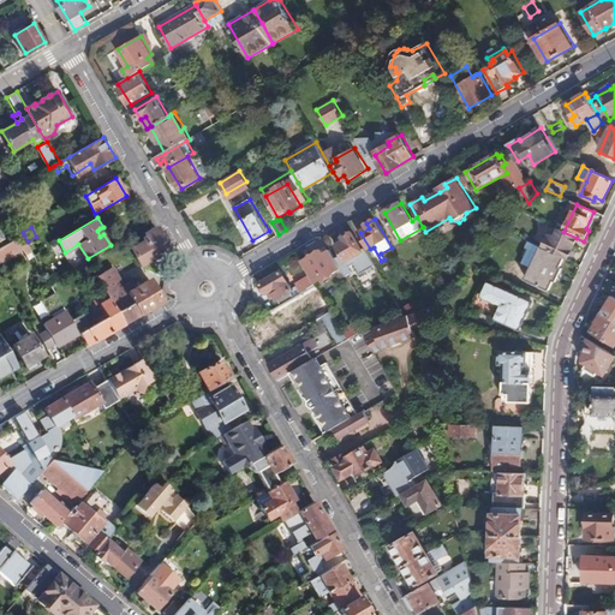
[(141,266),(168,249),(155,227),(142,236),(144,238),(141,240),(142,243),(131,249),(141,266)]
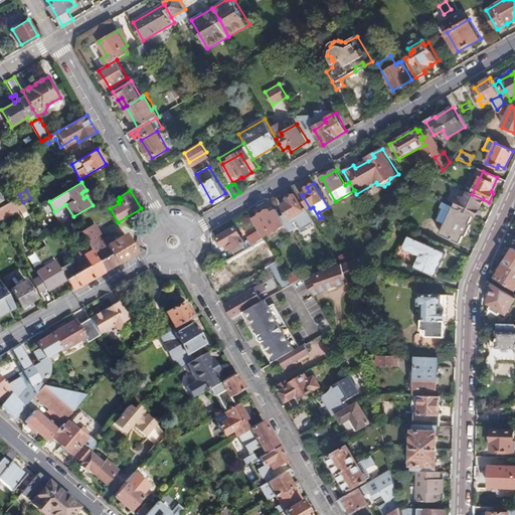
[(479,207),(483,199),(472,194),(468,192),(465,199),(460,197),(455,208),(472,216),(477,206),(479,207)]
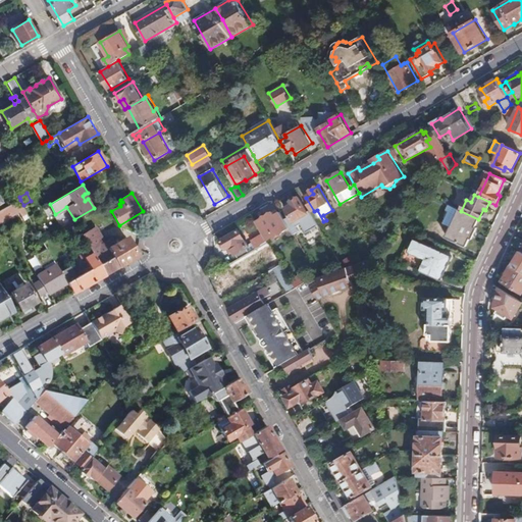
[(286,209),(295,223),(309,213),(301,198),(292,203),(293,205),(286,209)]
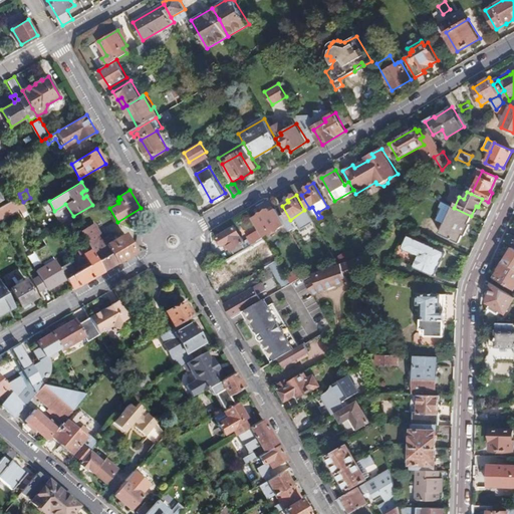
[(0,208),(0,219),(25,206),(23,202),(20,197),(0,208)]
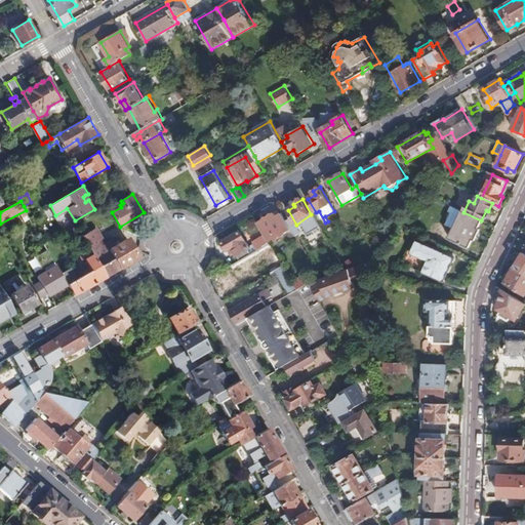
[(478,230),(482,221),(481,220),(463,212),(451,207),(449,213),(451,214),(447,224),(455,227),(454,229),(449,239),(470,248),(473,241),(475,242),(480,231),(478,230)]
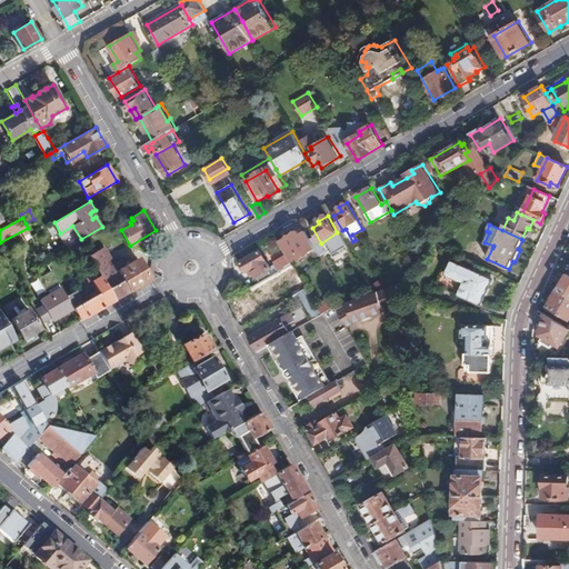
[(288,256),(292,262),(313,249),(305,233),(301,235),(298,231),(280,242),(288,256)]
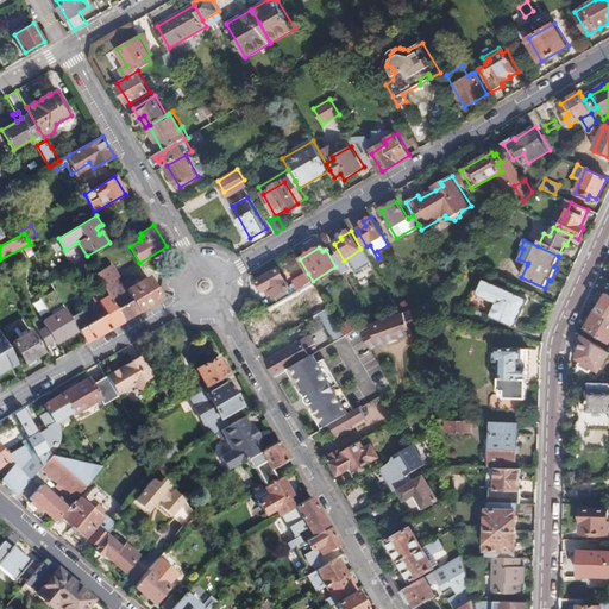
[(80,272),(92,265),(87,256),(75,263),(80,272)]
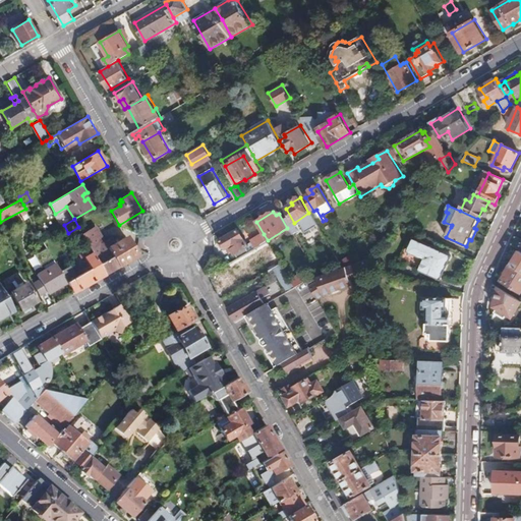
[(82,233),(94,252),(107,245),(96,226),(82,233)]
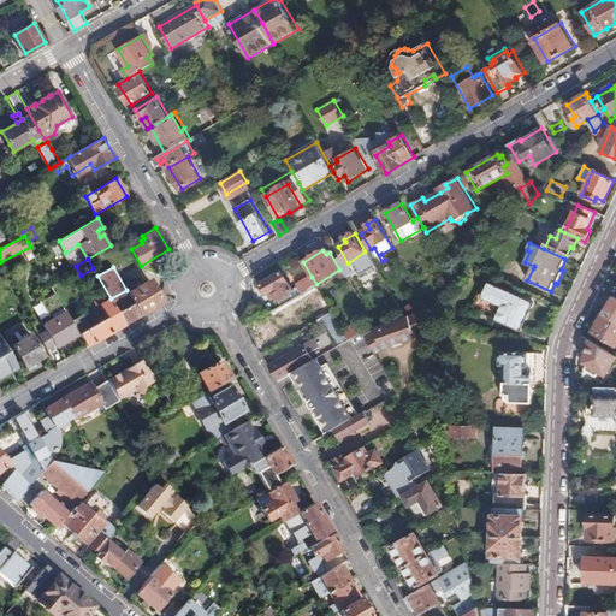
[(288,302),(317,285),(317,284),(312,277),(298,285),(300,289),(296,291),(284,271),(262,284),(268,295),(273,292),(279,302),(280,301),(283,306),(288,302)]
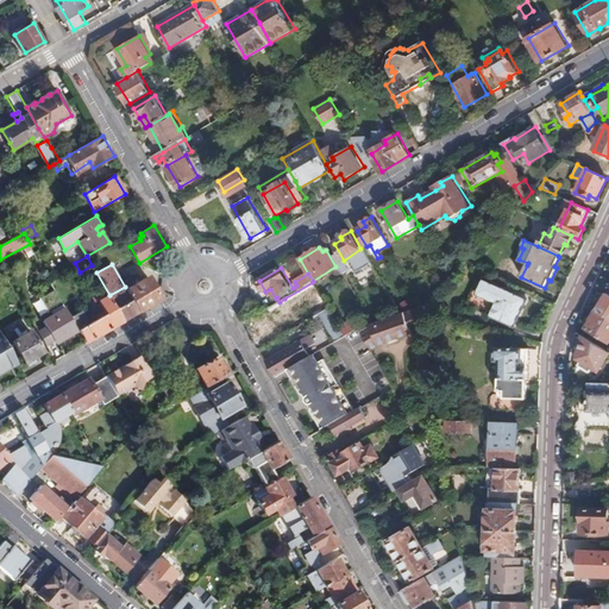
[(126,289),(139,312),(162,299),(156,287),(149,276),(126,289)]
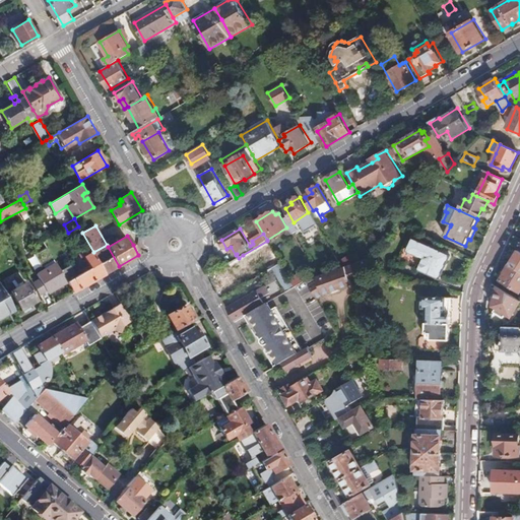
[(510,245),(519,251),(519,249),(519,240),(514,237),(510,245)]
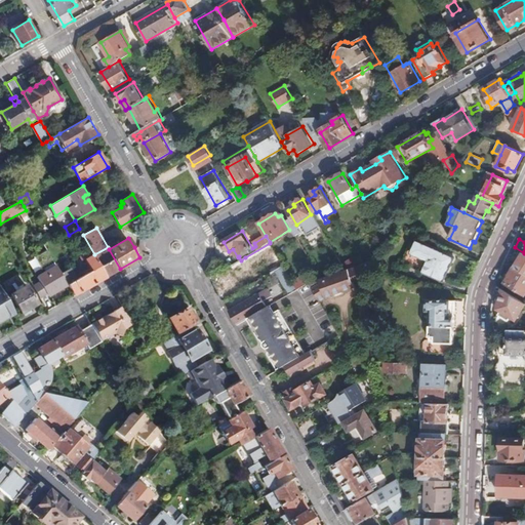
[(273,272),(276,271),(283,266),(270,243),(245,257),(241,260),(231,267),(235,274),(239,271),(242,276),(266,261),(273,272)]
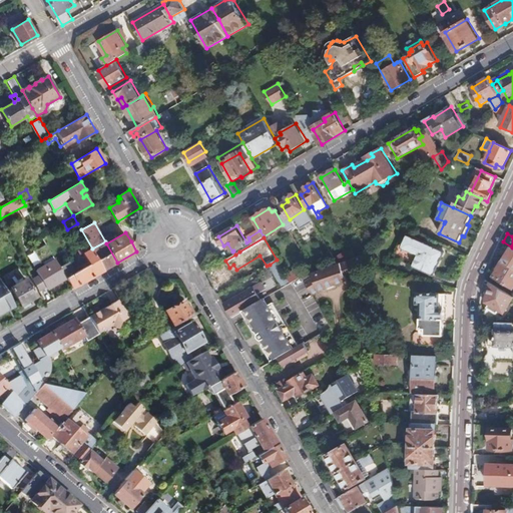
[(401,239),(393,259),(434,276),(443,251),(406,237),(405,241),(401,239)]
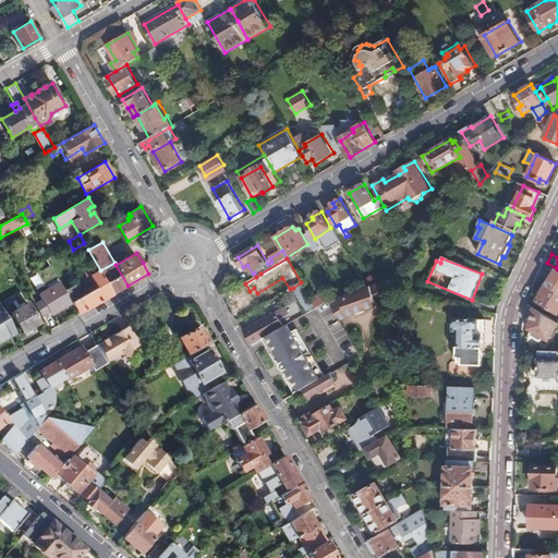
[(100,270),(114,294),(128,286),(116,265),(114,263),(100,270)]
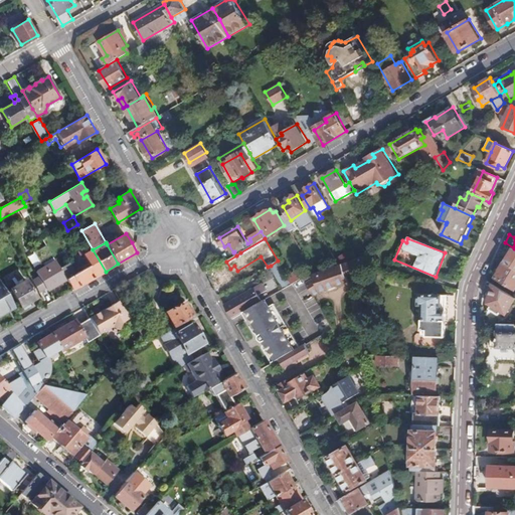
[(33,280),(39,291),(47,287),(48,289),(67,279),(61,268),(48,245),(36,252),(43,264),(45,263),(47,266),(37,271),(40,276),(33,280)]
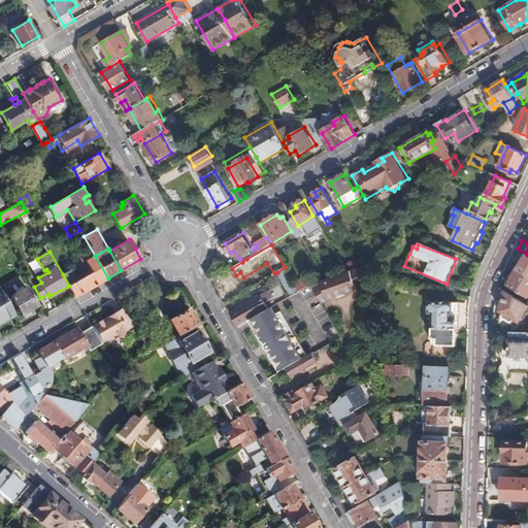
[(527,255),(519,269),(527,274),(527,255)]
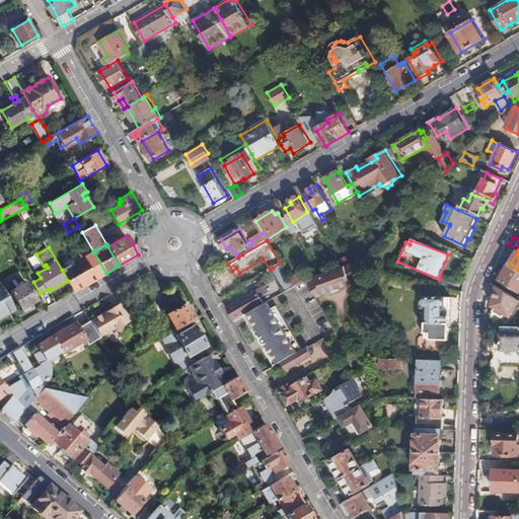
[(68,281),(75,292),(106,274),(93,251),(85,256),(91,268),(76,276),(70,265),(62,270),(68,281)]
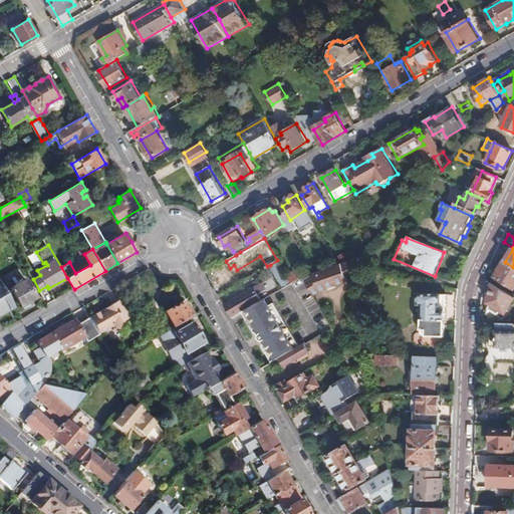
[(364,256),(338,264),(313,273),(303,276),(314,296),(323,291),(349,282),(347,277),(354,274),(361,276),(364,256)]
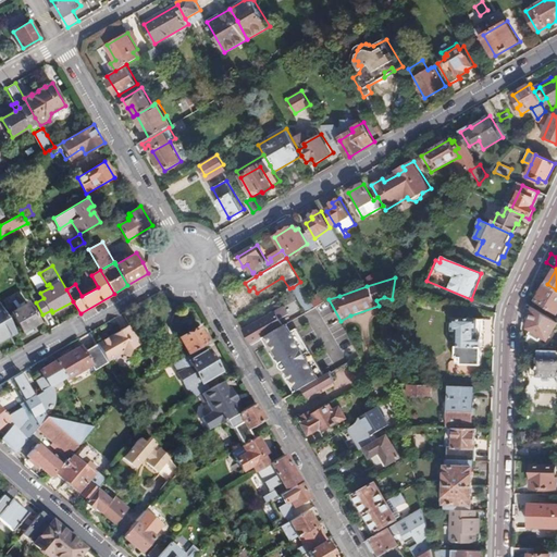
[(245,330),(252,344),(265,336),(289,323),(316,308),(312,301),(300,282),(293,287),(304,307),(289,314),(285,307),(245,330)]
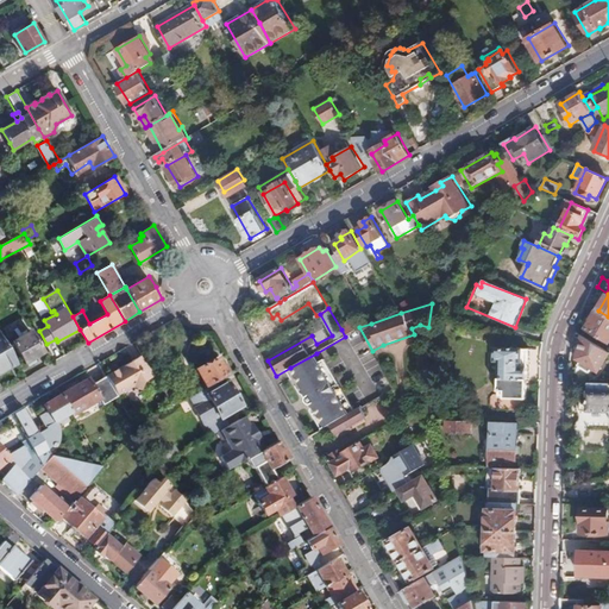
[(608,316),(598,311),(589,328),(608,340),(608,316)]
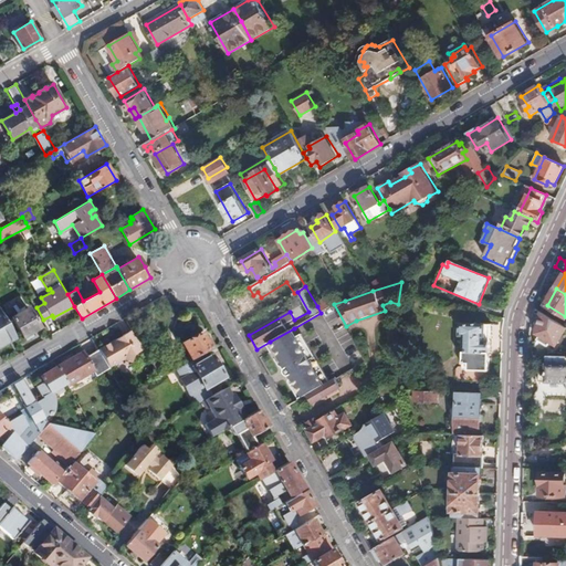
[(20,297),(6,307),(11,316),(25,306),(20,297)]
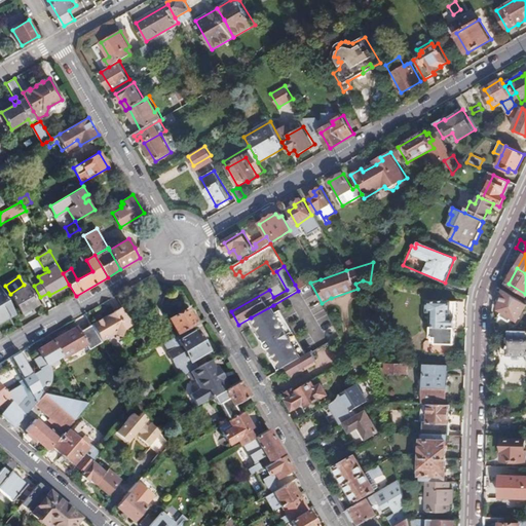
[(28,286),(11,295),(23,313),(38,304),(28,286)]
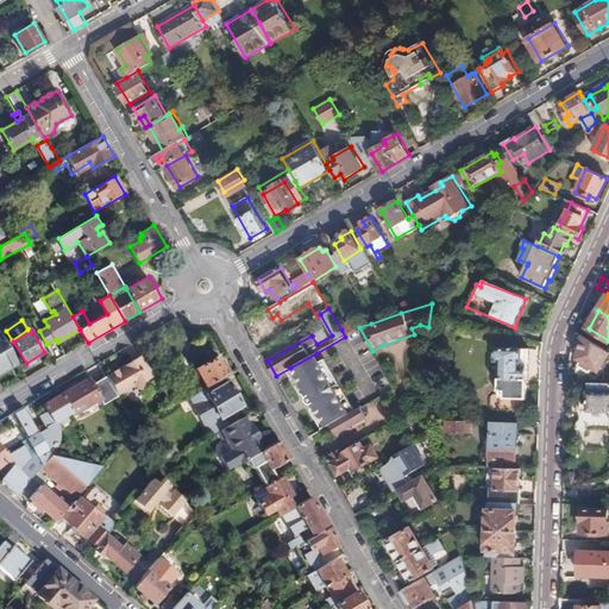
[(0,337),(0,375),(19,365),(2,336),(0,337)]
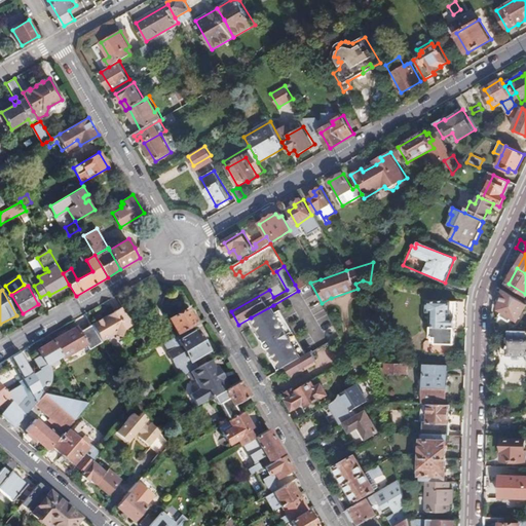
[(520,323),(525,310),(525,300),(506,291),(496,311),(520,323)]
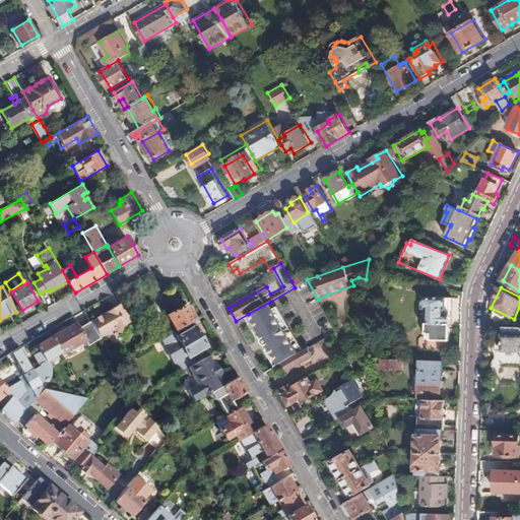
[(429,307),(429,338),(451,339),(453,297),(426,296),(426,307),(429,307)]
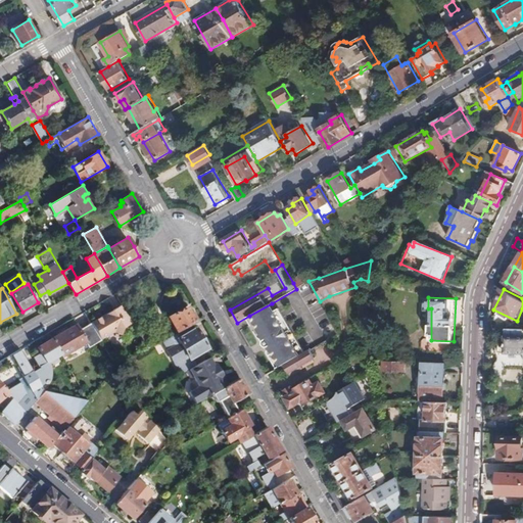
[(272,303),(249,316),(254,324),(276,312),(272,303)]
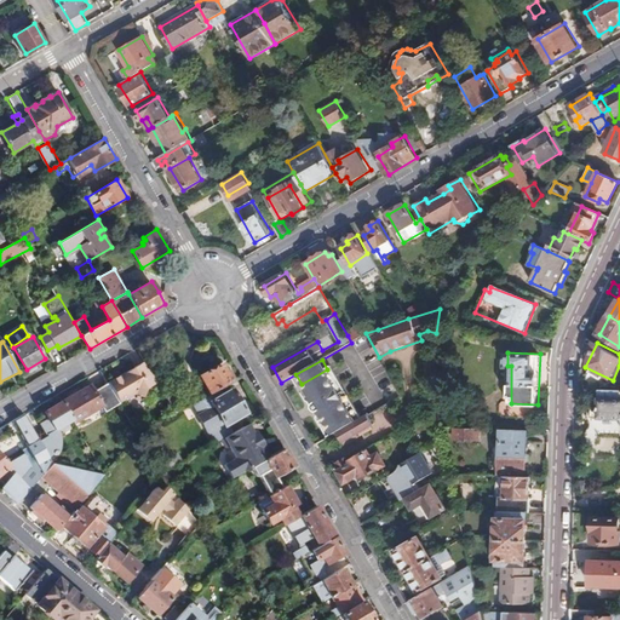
[(116,397),(120,402),(127,400),(128,392),(145,397),(148,389),(159,383),(147,361),(109,384),(116,397)]
